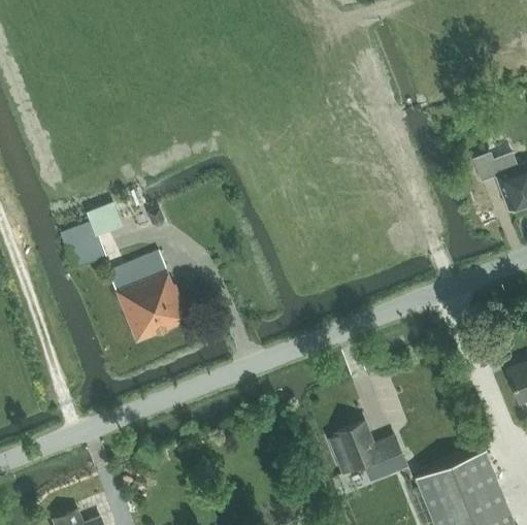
[(491,153),(485,156),(493,178),(496,176),(509,212),(526,204),(526,162),(517,167),(513,154),(494,161),(491,153)]
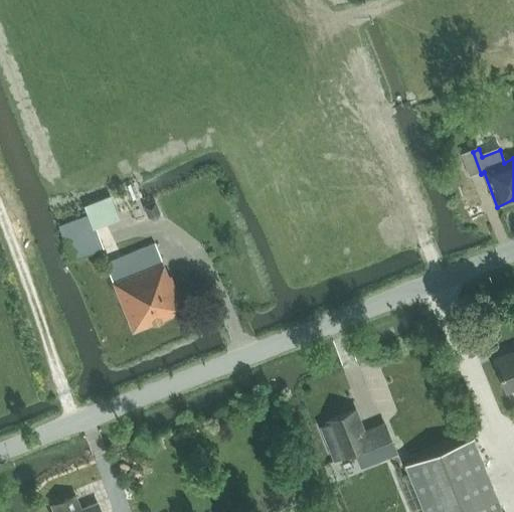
[(161,215),(156,204),(144,208),(149,220),(154,223),(158,221),(161,215)]
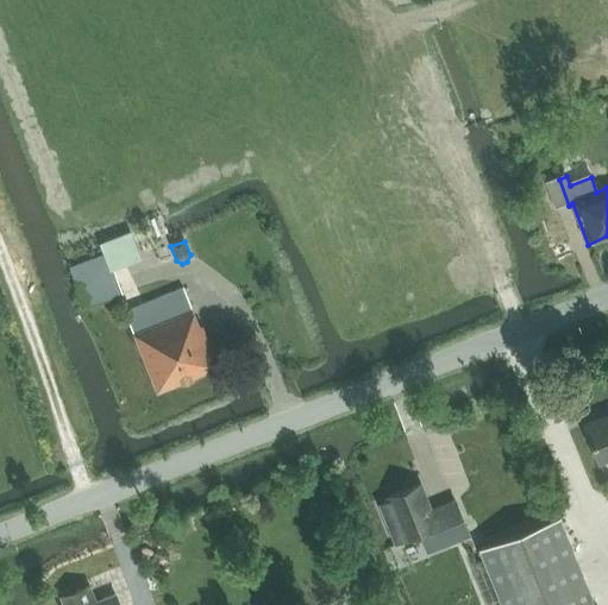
[(568,247),(555,253),(558,262),(572,256),(568,247)]
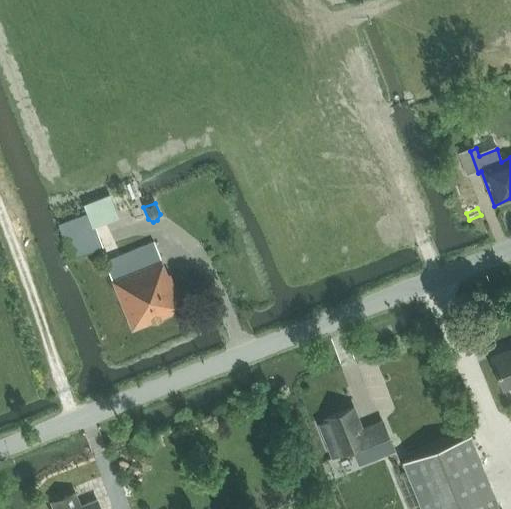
[(88,216),(58,227),(63,239),(71,262),(103,250),(95,229),(90,215),(88,216)]
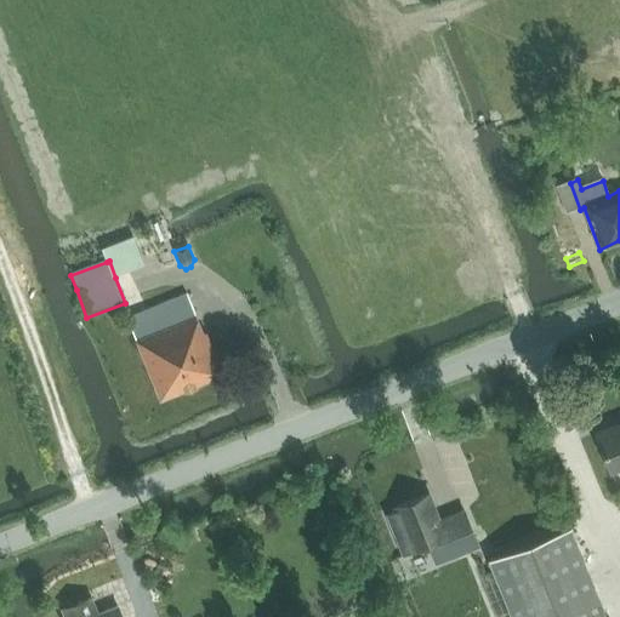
[(160,405),(225,378),(209,336),(204,336),(187,296),(126,320),(160,405)]
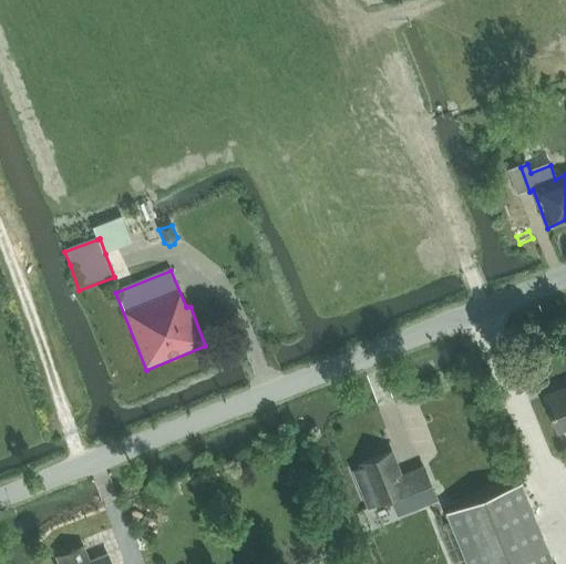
[(565,390),(544,400),(556,437),(565,432),(565,390)]
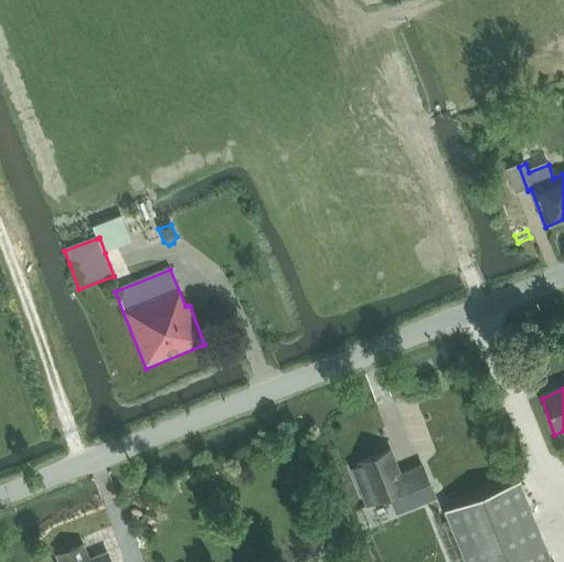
[(467,421),(446,428),(454,446),(474,438),(467,421)]
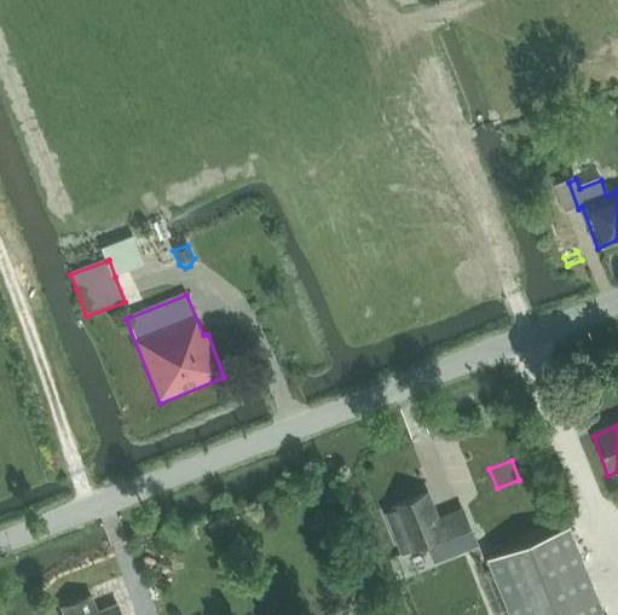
[(396,511),(385,516),(400,556),(411,552),(426,546),(433,564),(477,547),(462,512),(438,522),(428,495),(394,509),(396,511)]
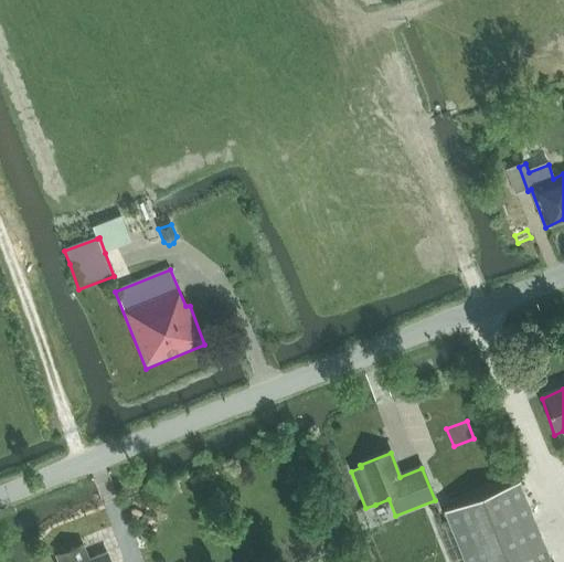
[(550,561),(519,483),(445,512),(464,561),(550,561)]
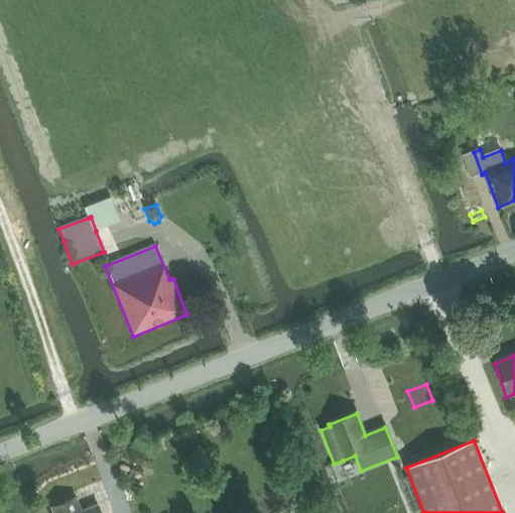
[(83,511),(77,498),(50,508),(52,512),(101,512),(98,505),(83,511)]
